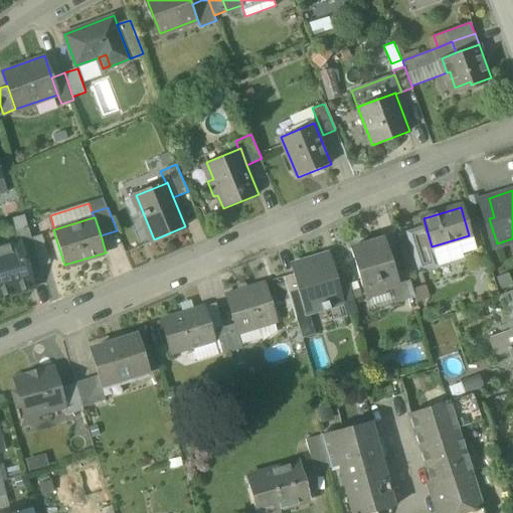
[(407,231),(414,253),(432,248),(432,246),(425,225),(407,231)]
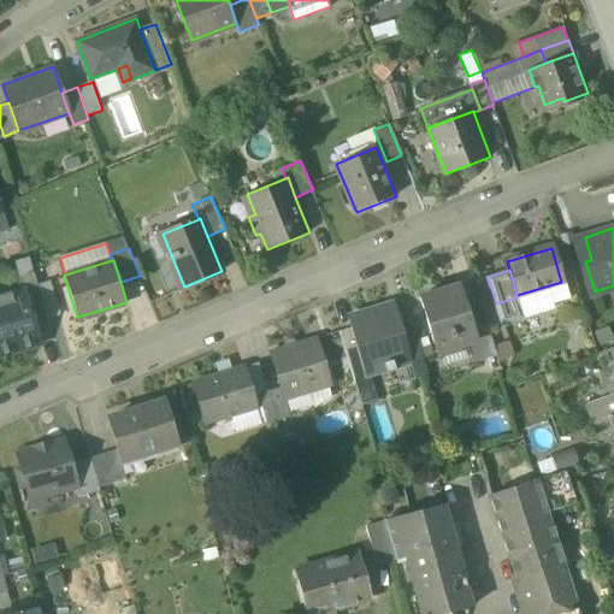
[(24,288),(33,318),(47,313),(37,282),(34,271),(21,276),(24,288)]
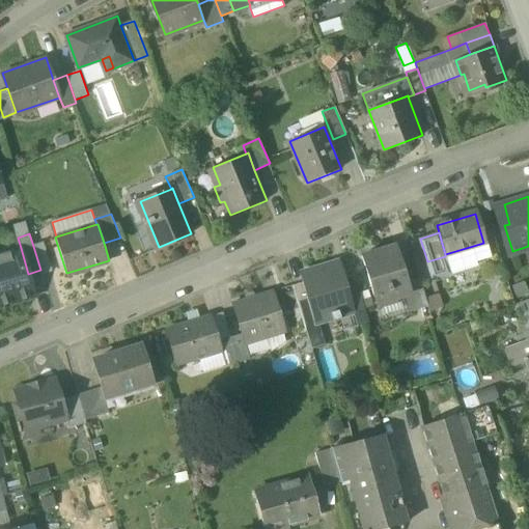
[(44,239),(32,243),(40,270),(40,272),(53,269),(44,239)]
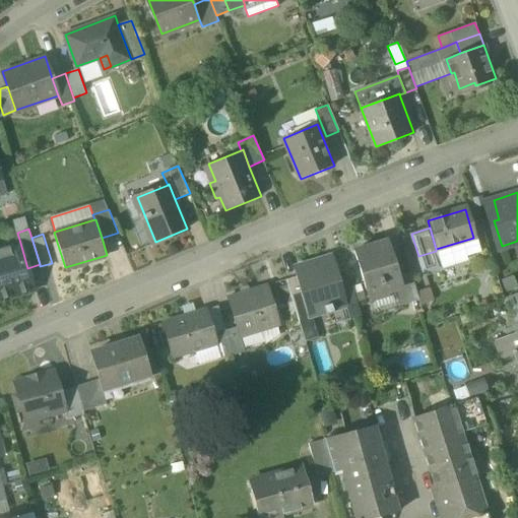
[(476,249),(473,238),(463,241),(467,255),(476,249)]
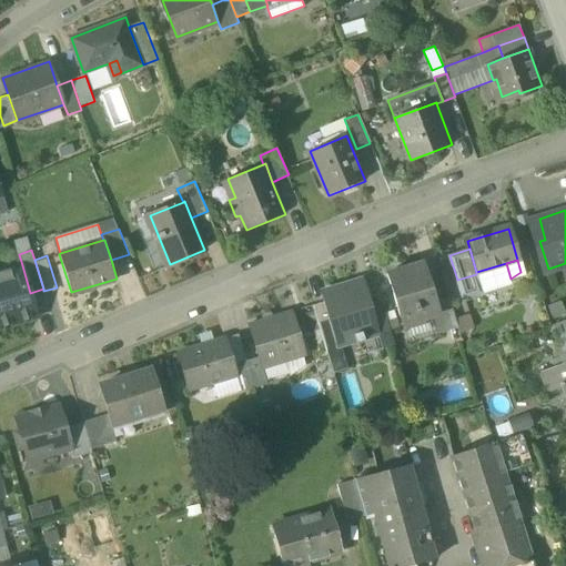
[(387,273),(403,324),(431,315),(440,313),(435,301),(423,262),(387,273)]
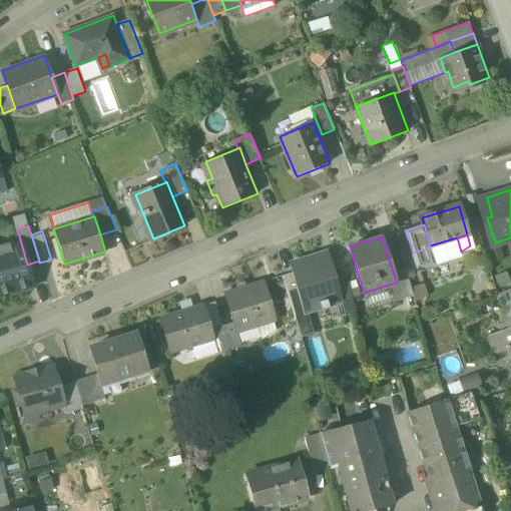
[(461,251),(457,237),(430,245),(430,247),(413,252),(418,269),(435,264),(459,257),(461,251)]
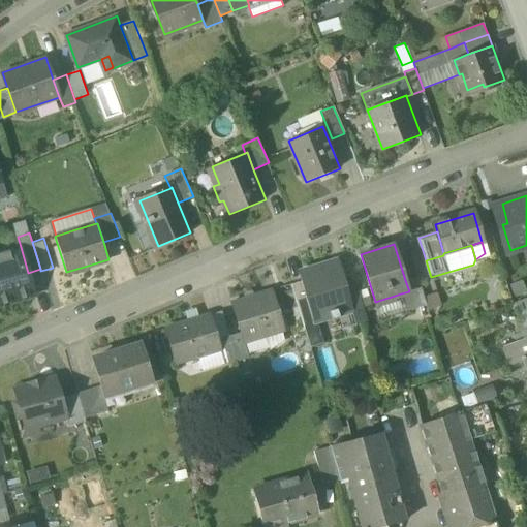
[(0,304),(35,295),(28,273),(21,247),(0,252),(0,304)]
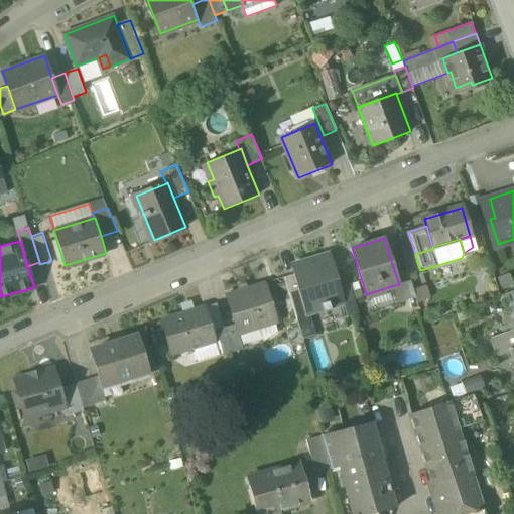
[(296,272),(308,311),(309,310),(343,300),(330,254),(294,264),(296,272)]
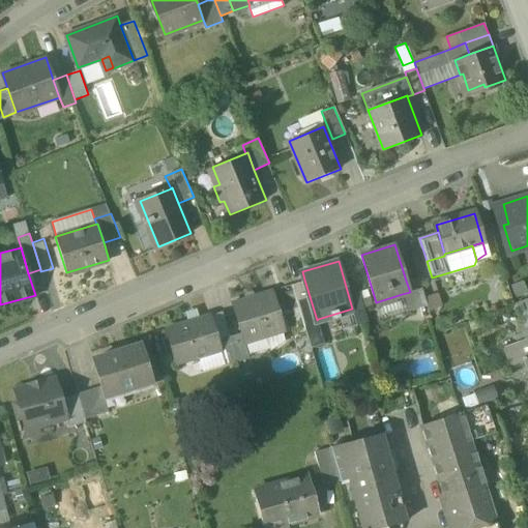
[(402,294),(408,311),(428,305),(418,277),(406,281),(410,292),(402,294)]
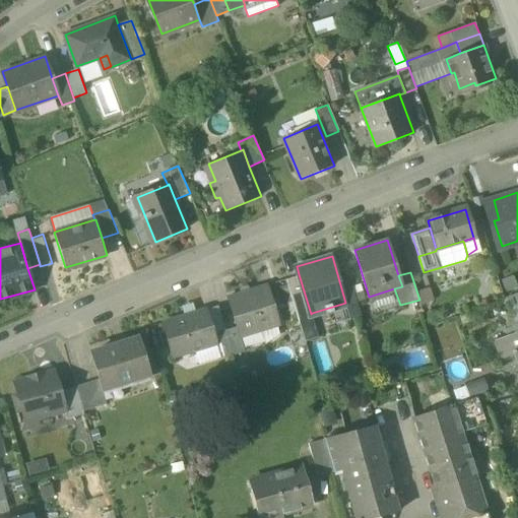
[(286,278),(300,321),(313,317),(312,313),(311,314),(299,274),(286,278)]
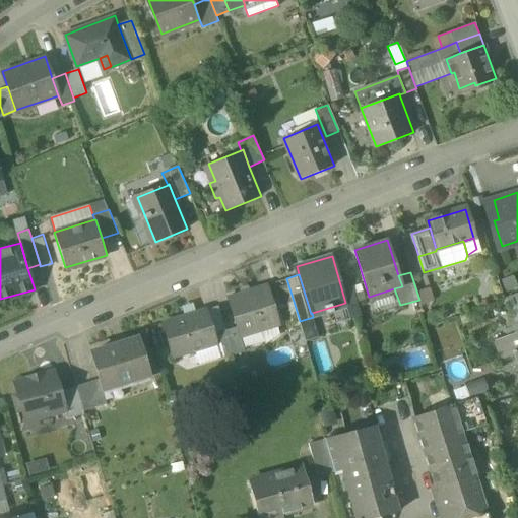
[(238,326),(240,335),(279,324),(267,284),(229,297),(238,326)]
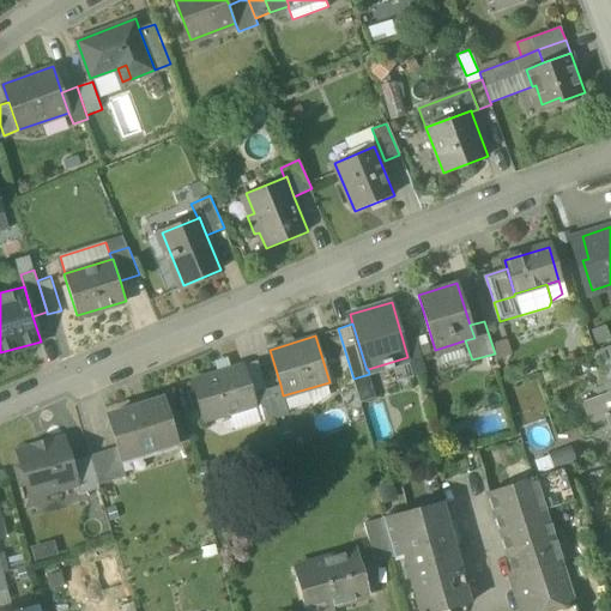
[(246,367),(253,392),(266,388),(258,363),(246,367)]
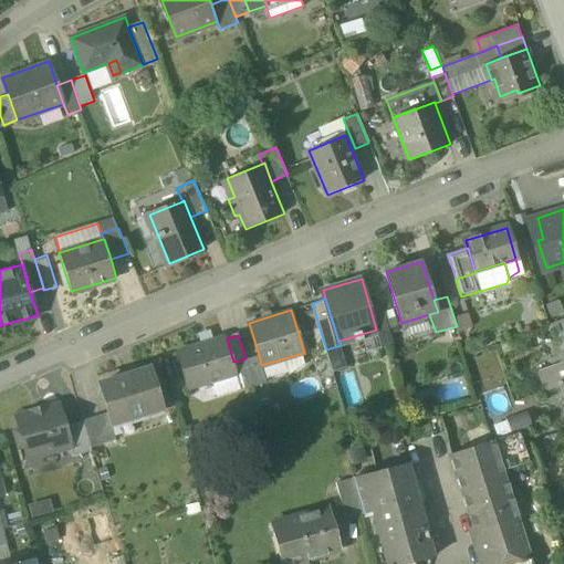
[(177,351),(188,387),(237,373),(233,362),(227,338),(226,336),(177,351)]
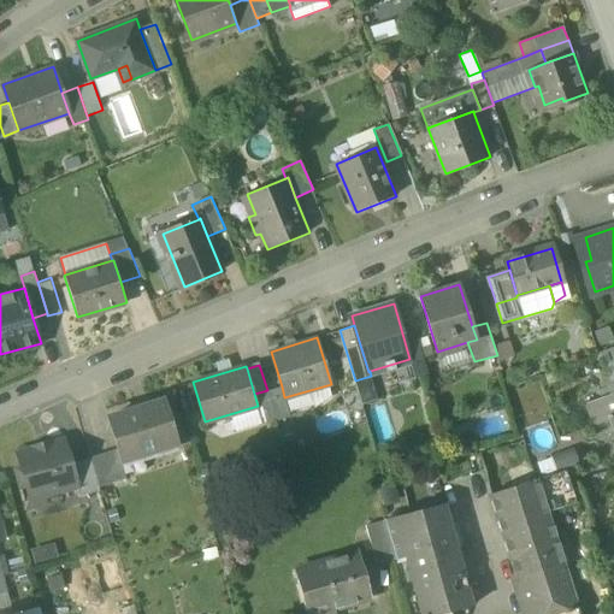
[(378,399),(371,376),(355,381),(361,403),(378,399)]
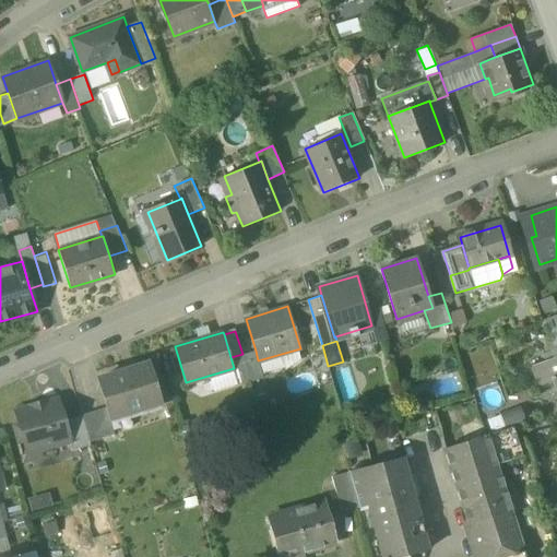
[(256,351),(243,354),(249,376),(261,371),(258,360),(256,351)]
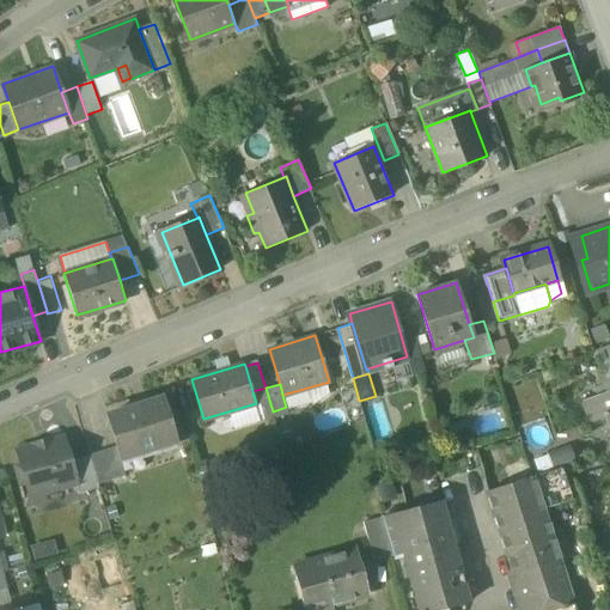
[(273,412),(266,388),(252,391),(256,403),(260,415),(273,412)]
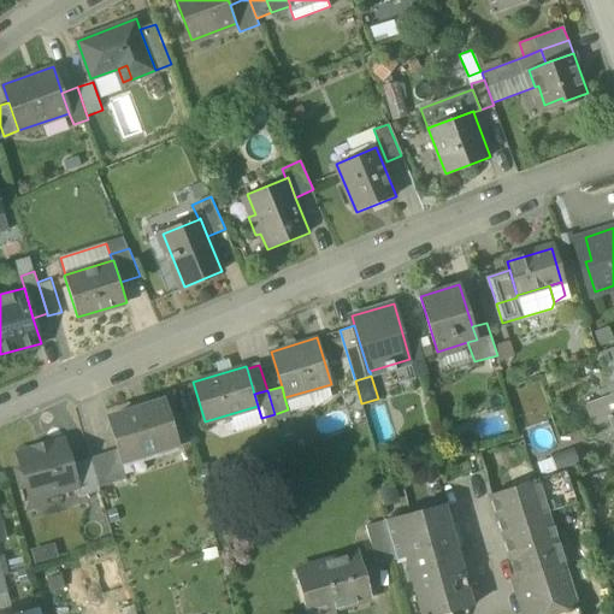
[(613,391),(603,396),(610,418),(613,417),(613,391)]
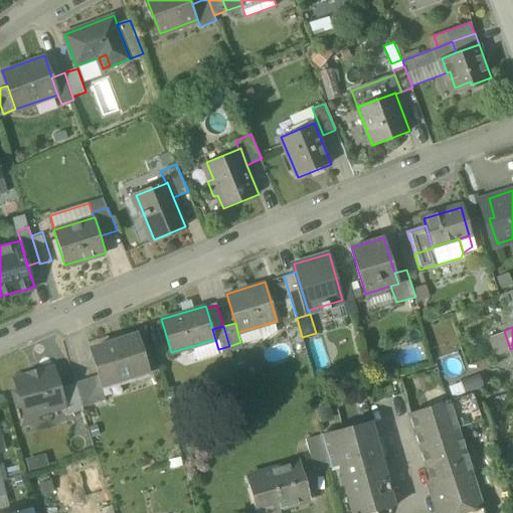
[(100,375),(103,384),(150,369),(139,335),(127,338),(115,341),(116,342),(92,350),(100,375)]
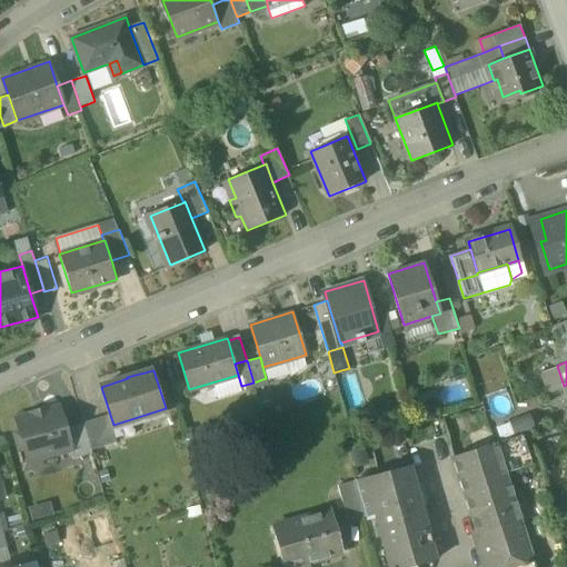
[(25,448),(28,460),(71,447),(72,447),(67,428),(60,406),(16,419),(20,431),(15,433),(19,449),(25,448)]
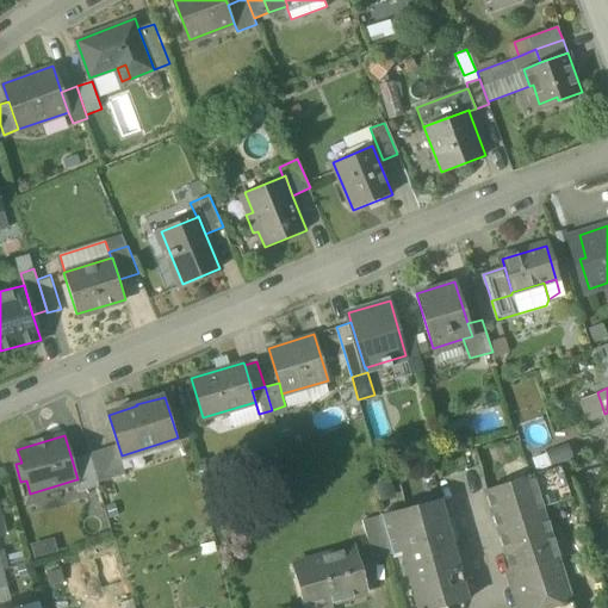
[(118,445),(90,453),(98,482),(126,473),(122,456),(118,445)]
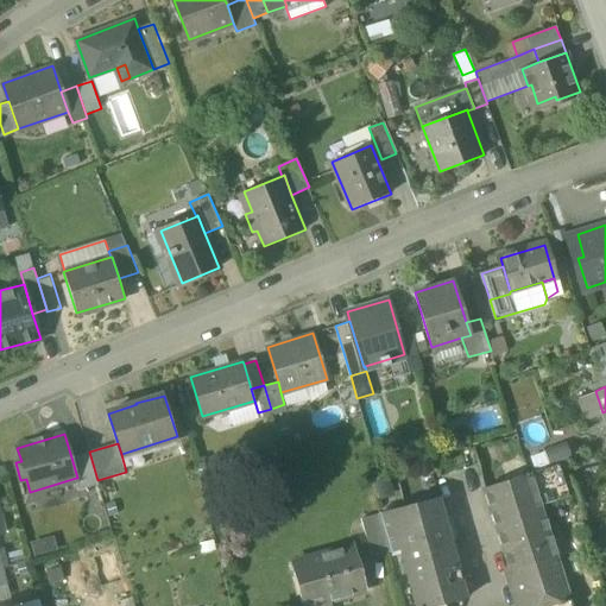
[(99,484),(98,480),(89,452),(71,458),(77,478),(76,478),(79,490),(99,484)]
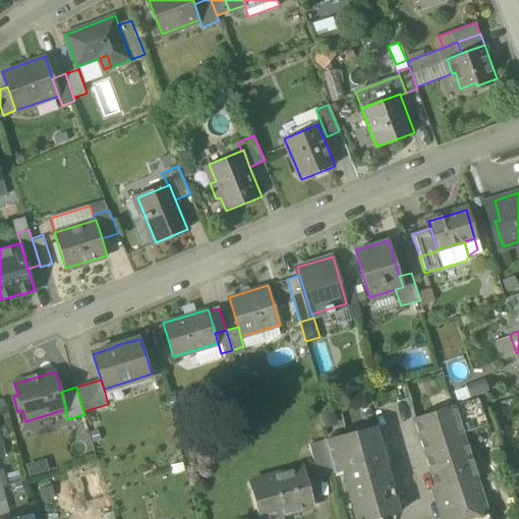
[(454,404),(463,431),(487,423),(478,396),(454,404)]
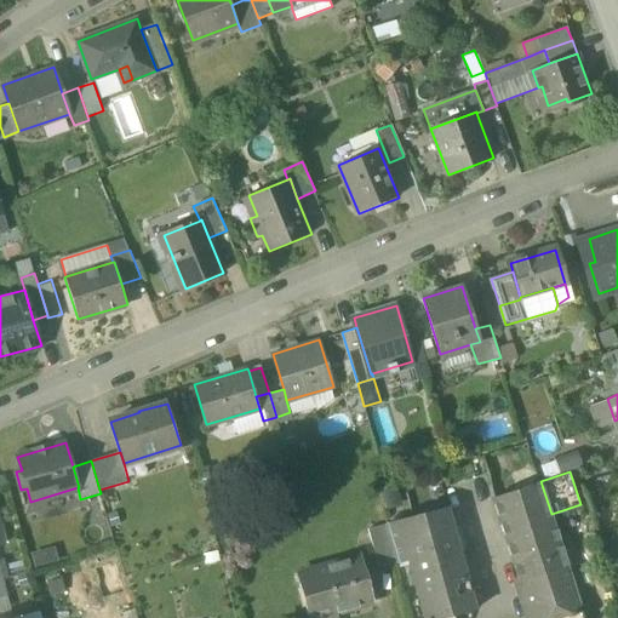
[(554,617),(582,610),(551,514),(541,481),(493,497),(532,617),(554,617)]
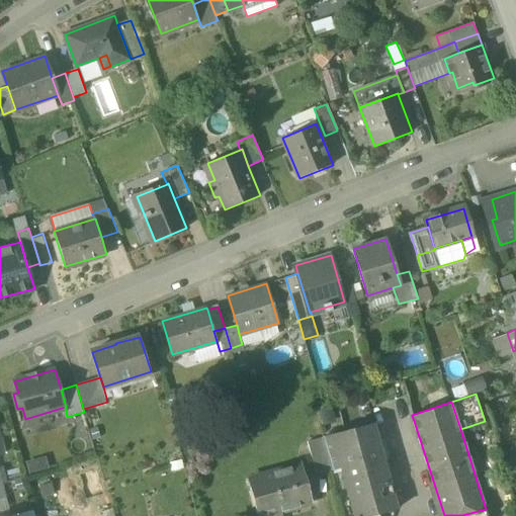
[(354,515),(367,515),(380,513),(397,508),(373,423),(324,437),(332,469),(341,466),(354,515)]
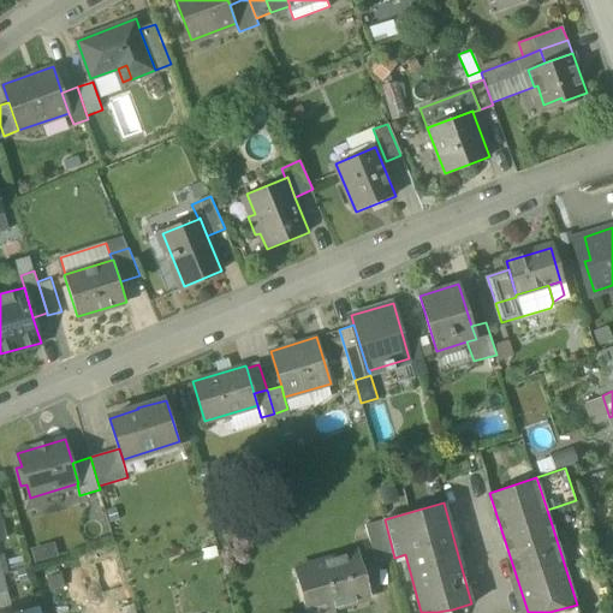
[(367,524),(376,563),(392,559),(394,558),(385,519),(367,524)]
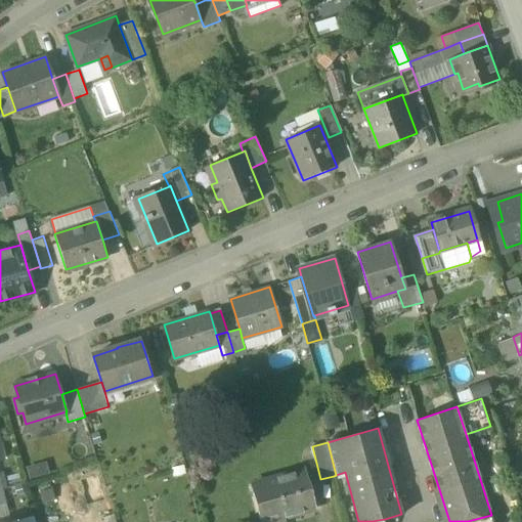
[(302,460),(304,469),(305,469),(308,482),(320,479),(312,446),(305,448),(302,460)]
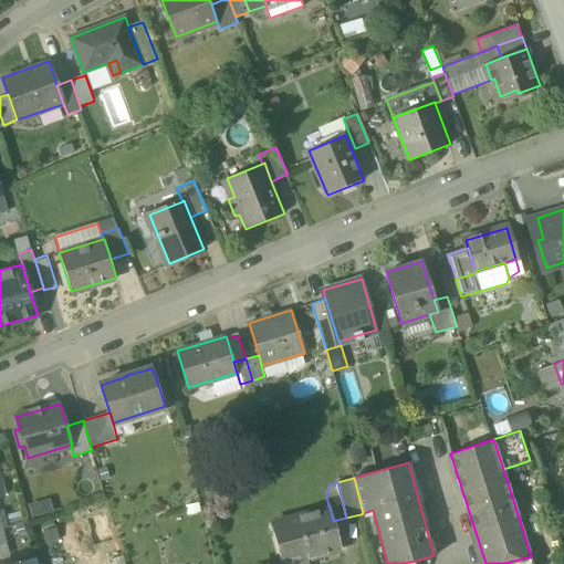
[(563,498),(553,501),(560,521),(563,519),(563,498)]
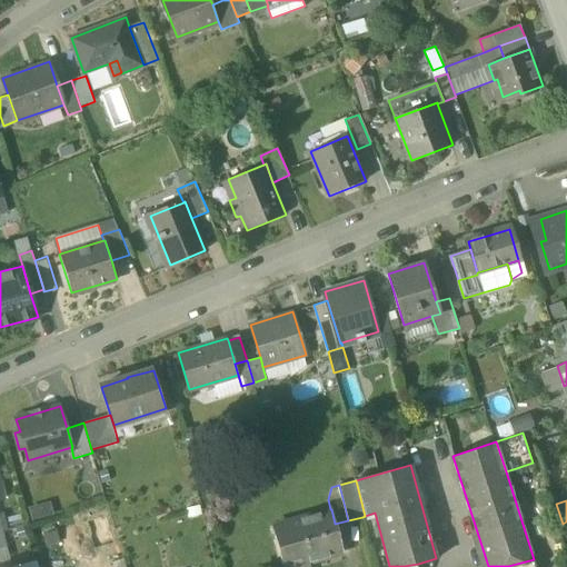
[(342,551),(335,524),(331,509),(330,509),(274,524),(286,566),(288,566),(287,566),(308,566),(307,561),(342,551)]
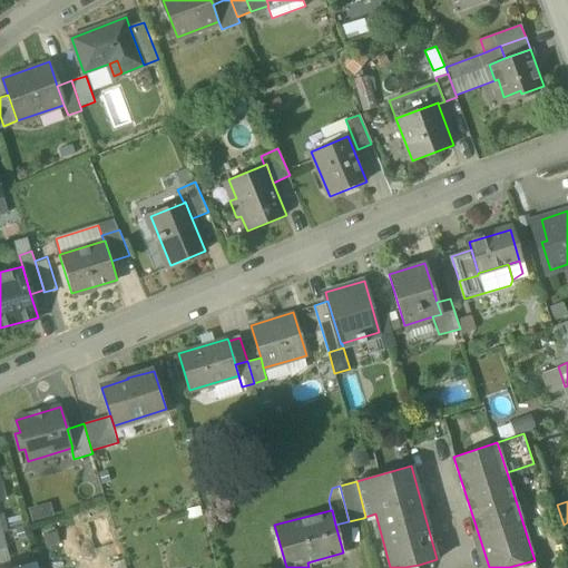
[(90,522),(94,534),(109,528),(106,518),(90,522)]
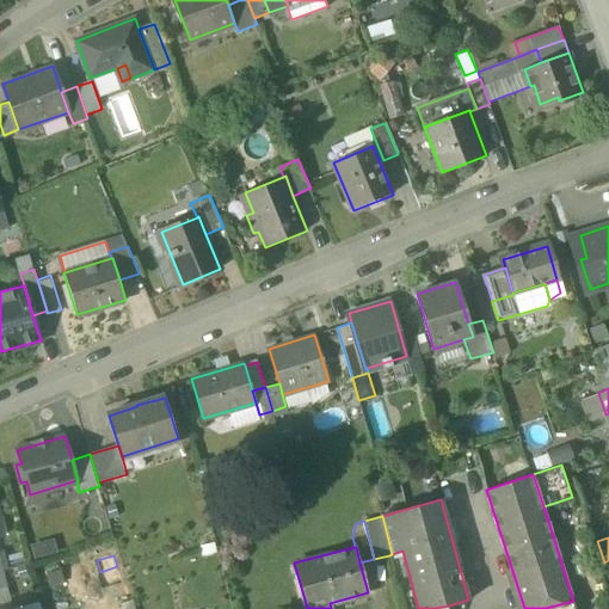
[(49,573),(53,586),(65,583),(62,570),(49,573)]
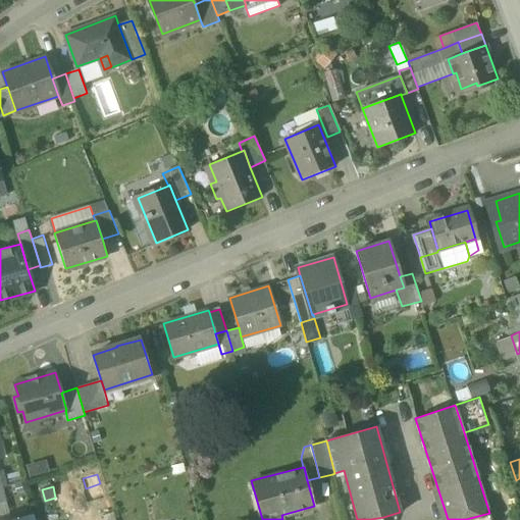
[(0,519),(10,519),(6,501),(0,502),(0,519)]
